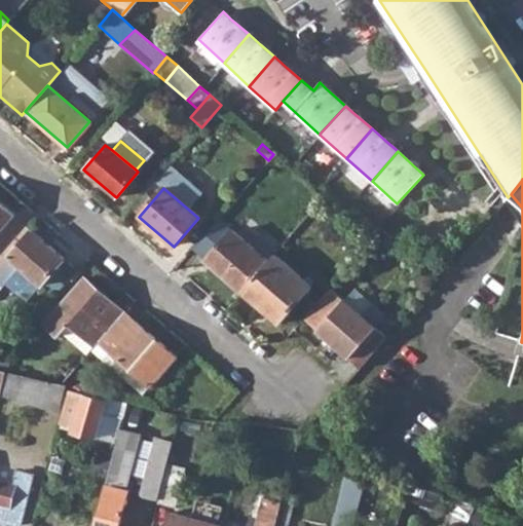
[(522,208),(511,194),(508,197),(522,222),(522,208)]
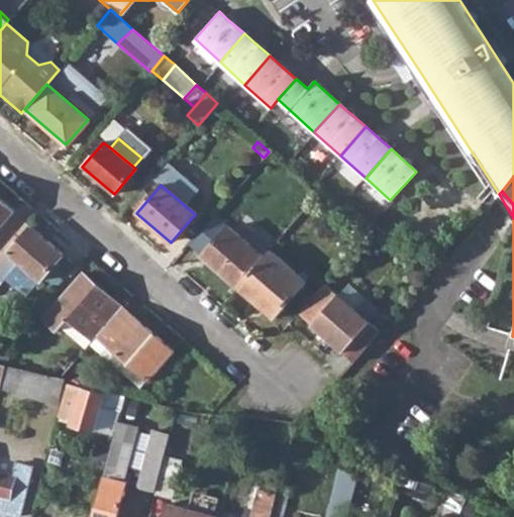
[(0,224),(11,211),(0,201),(0,224)]
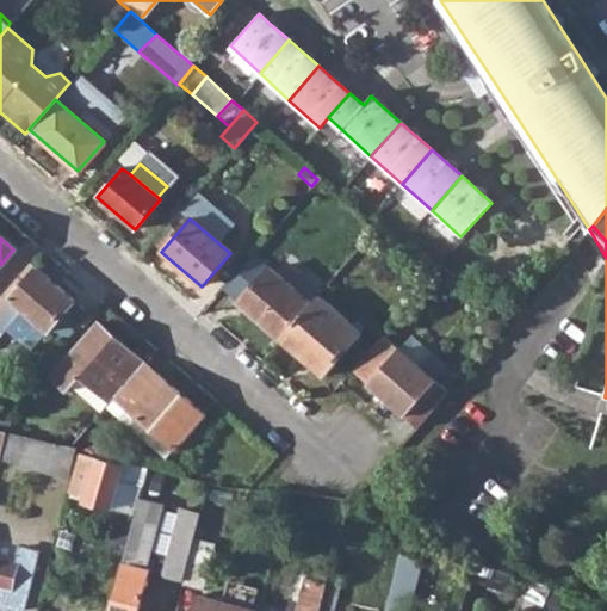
[(26,260),(0,290),(0,331),(2,333),(6,329),(29,350),(72,300),(26,260)]
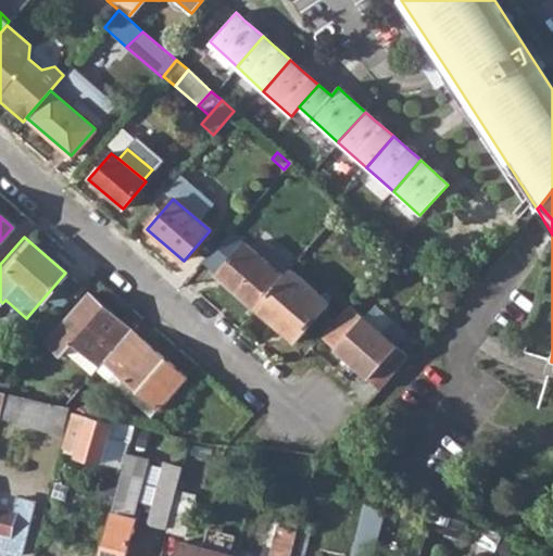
[(217,276),(253,307),(280,277),(243,245),(217,276)]
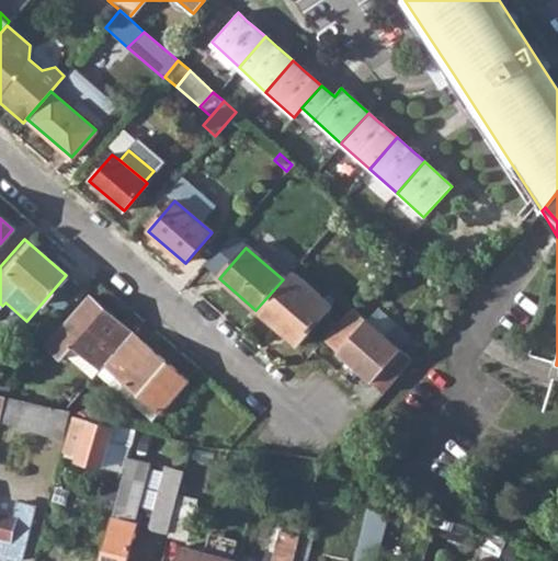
[(255,310),(294,343),(323,310),(328,306),(289,272),(283,279),(255,310)]
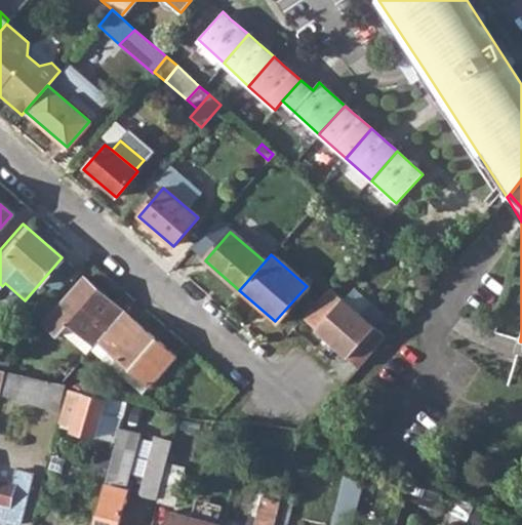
[(68,322),(93,344),(97,339),(122,311),(84,277),(44,322),(58,333),(68,322)]
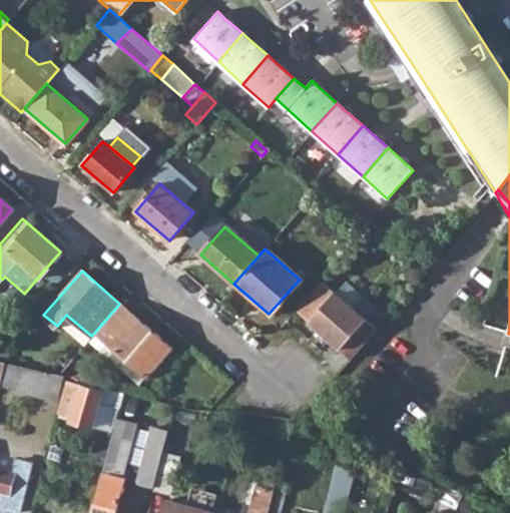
[(372,305),(361,296),(351,307),(334,291),(321,280),(295,310),(338,347),(364,317),(363,316),(372,305)]
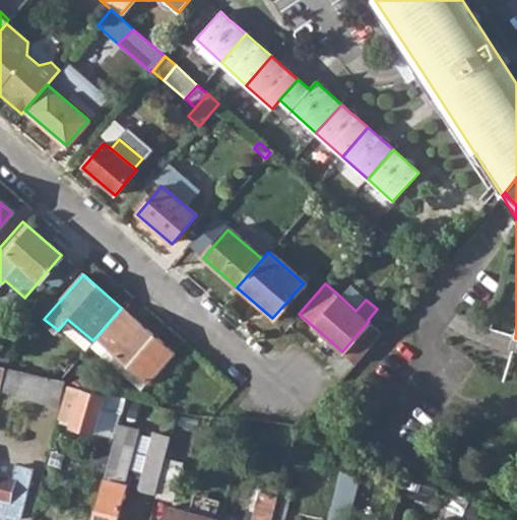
[(348,283),(338,295),(356,311),(366,300),(348,283)]
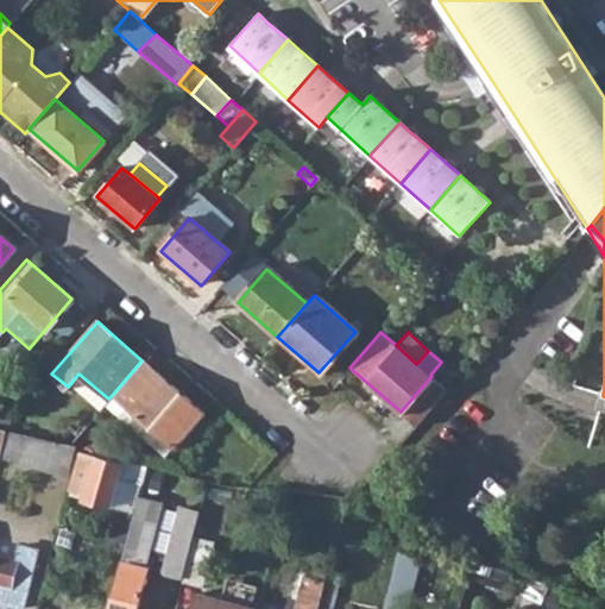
[(142,360),(113,394),(174,445),(202,414),(142,360)]
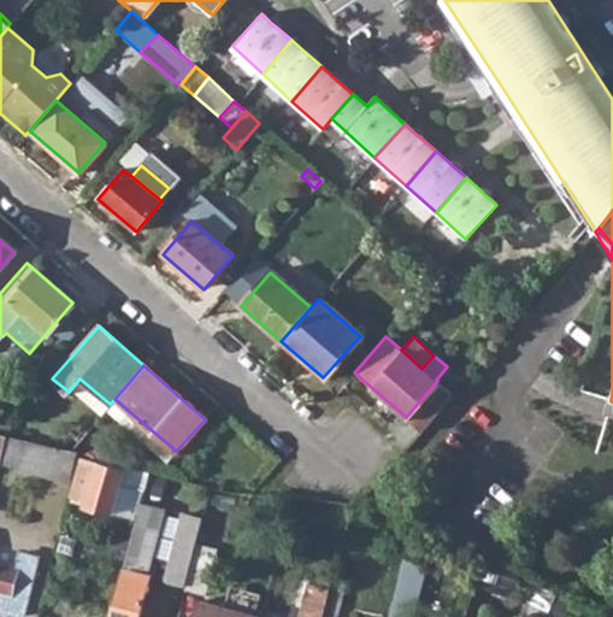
[(11,462),(21,465),(28,441),(17,438),(11,462)]
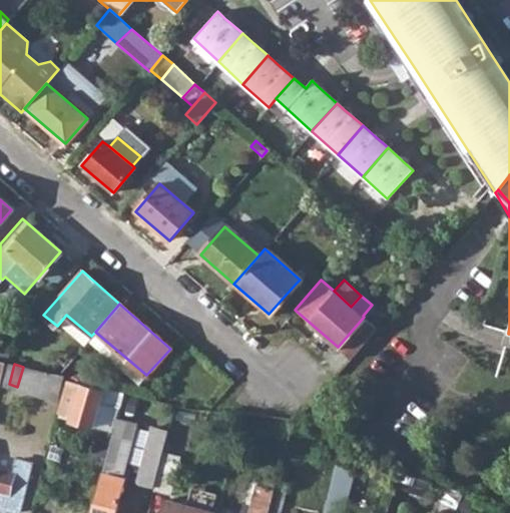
[(63,377),(23,367),(17,387),(16,390),(56,401),(63,377)]
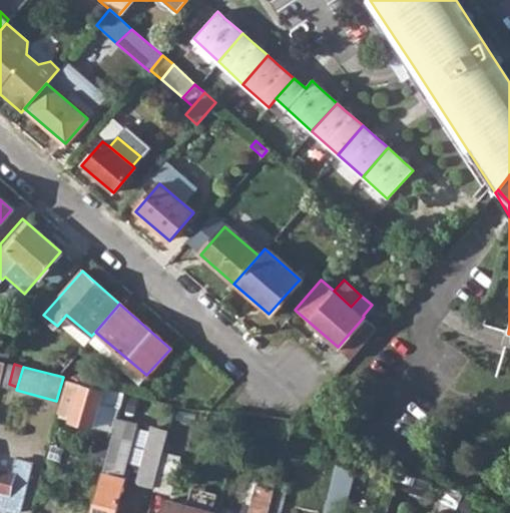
[(71,420),(92,426),(100,396),(103,398),(104,393),(80,387),(78,395),(63,390),(57,414),(71,417),(71,420)]
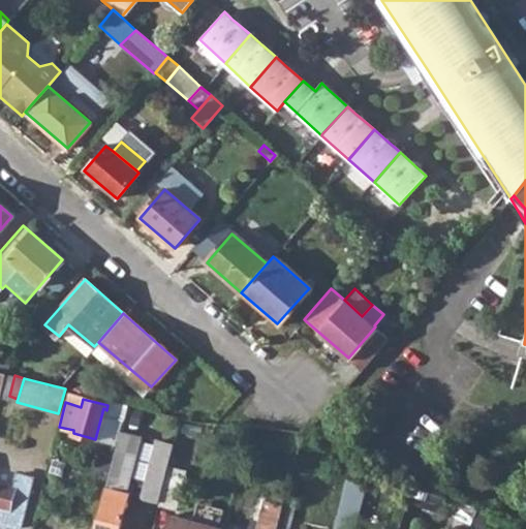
[(205,432),(223,435),(225,422),(215,422),(206,421),(205,432)]
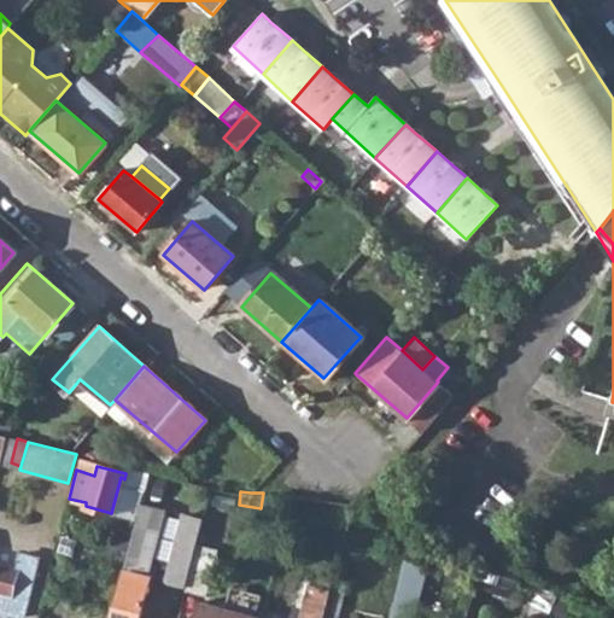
[(106,617),(136,617),(147,578),(142,577),(161,508),(136,502),(106,617)]
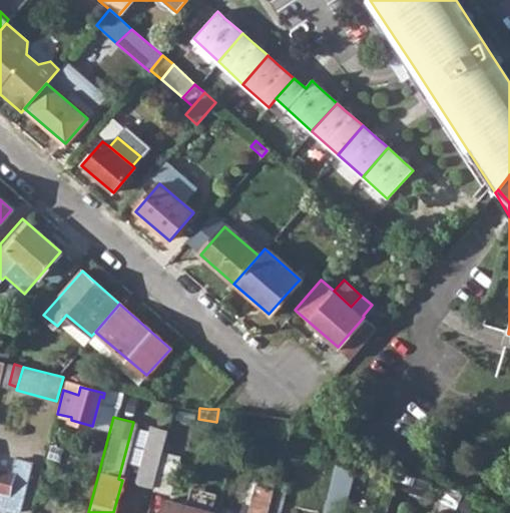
[(132,482),(148,486),(149,482),(155,458),(155,457),(140,453),(132,482)]
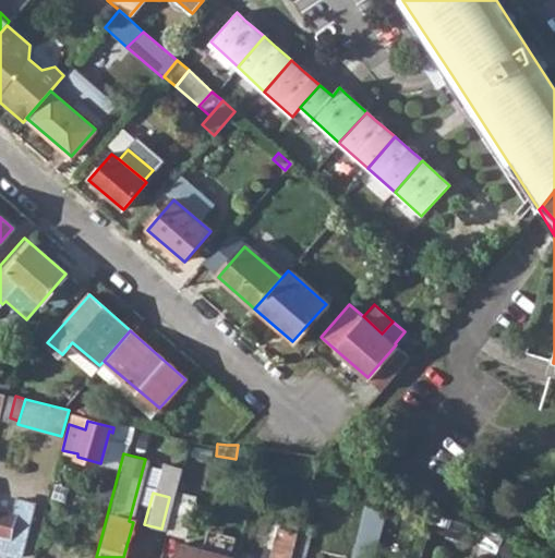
[(169,498),(163,524),(177,528),(184,501),(169,498)]
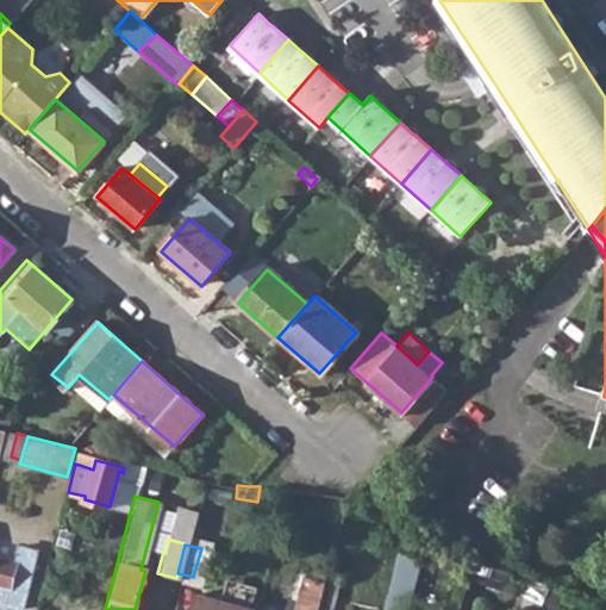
[(403,545),(387,598),(400,602),(416,551),(403,545)]
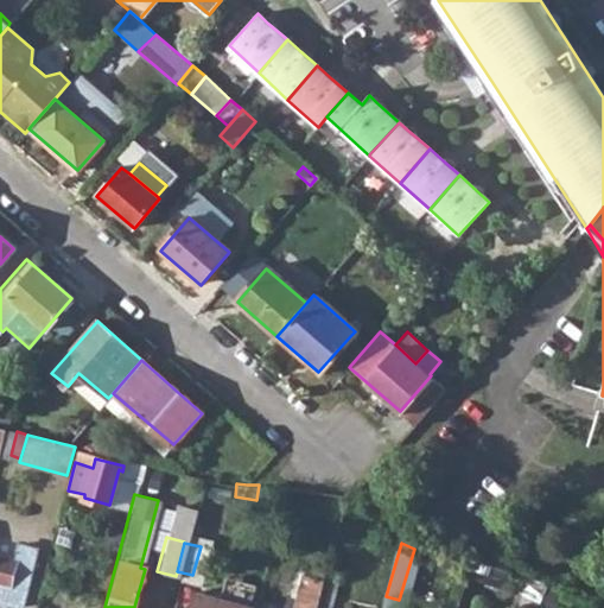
[(0,601),(21,607),(36,551),(18,546),(14,559),(0,556),(0,601)]
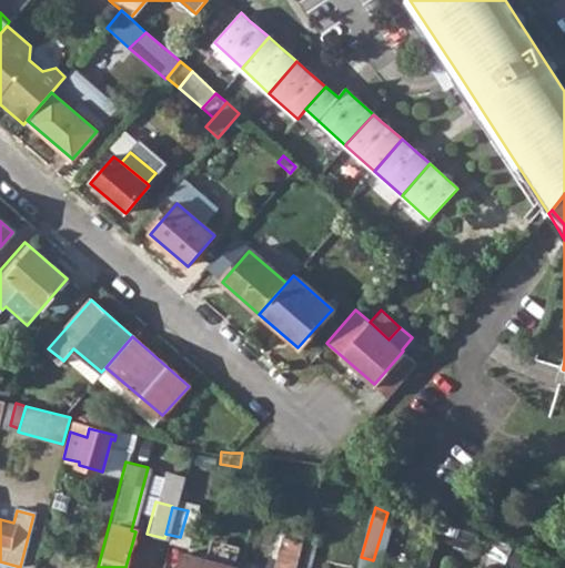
[(437,529),(460,539),(465,526),(442,516),(437,529)]
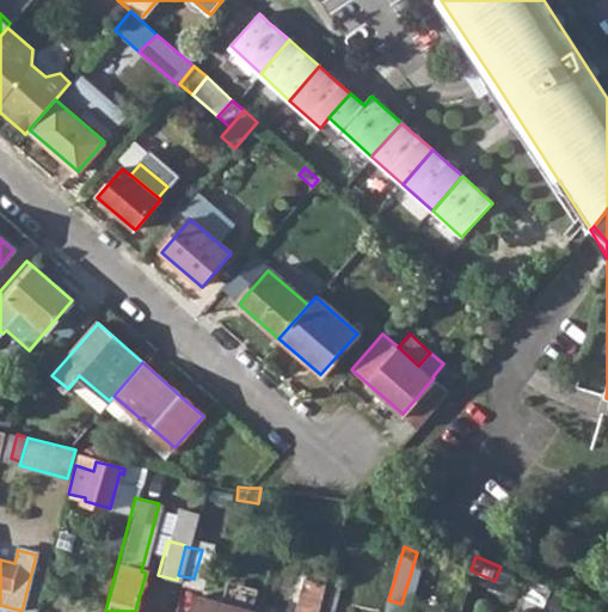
[(298,611),(319,611),(320,610),(327,586),(308,580),(298,611)]
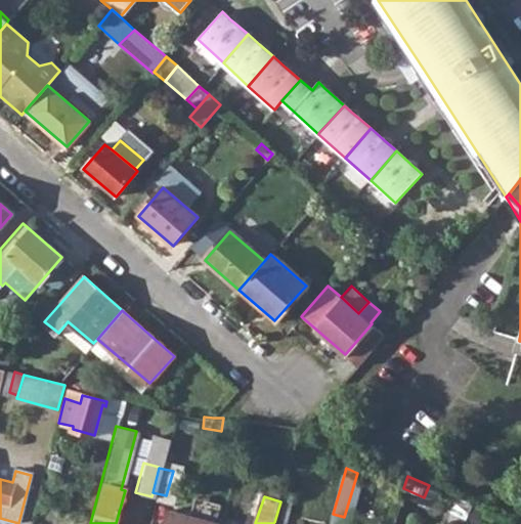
[(459,521),(465,523),(467,523),(474,505),(466,500),(459,521)]
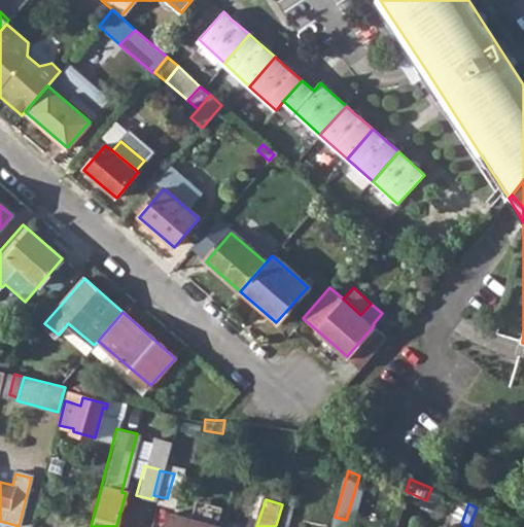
[(163,526),(217,526),(218,526),(168,514),(163,526)]
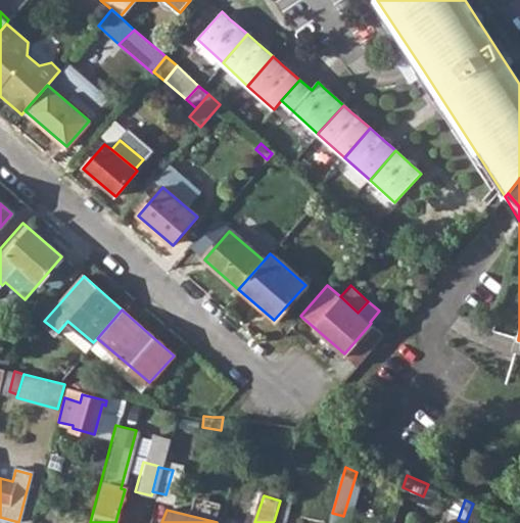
[(328,522),(340,522),(343,516),(332,513),(328,522)]
